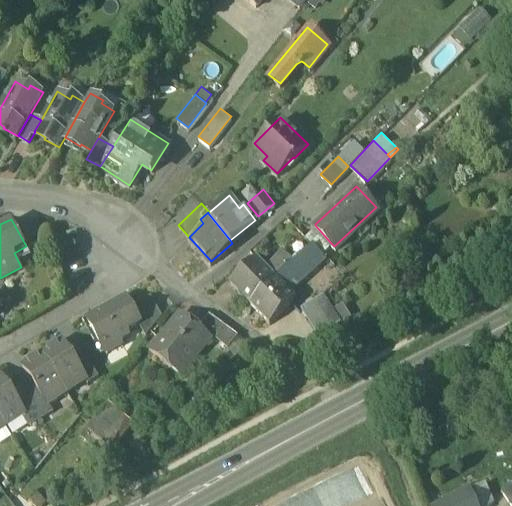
[(313,242),(321,251),(330,242),(315,225),(305,233),(313,242)]
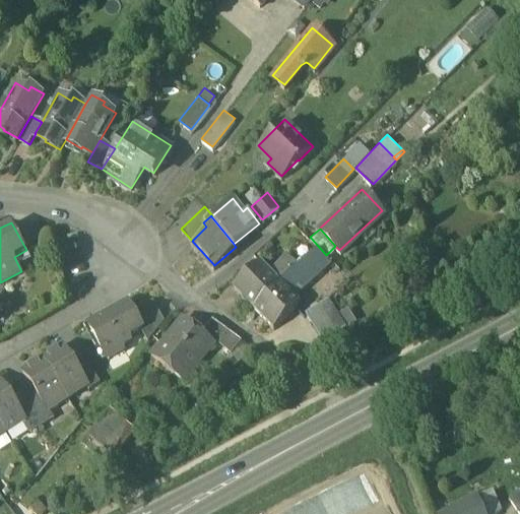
[(297,262),(288,268),(278,278),(253,304),(253,305),(274,325),(299,300),(293,293),(330,259),(326,255),(318,246),(313,250),(312,249),(297,262)]
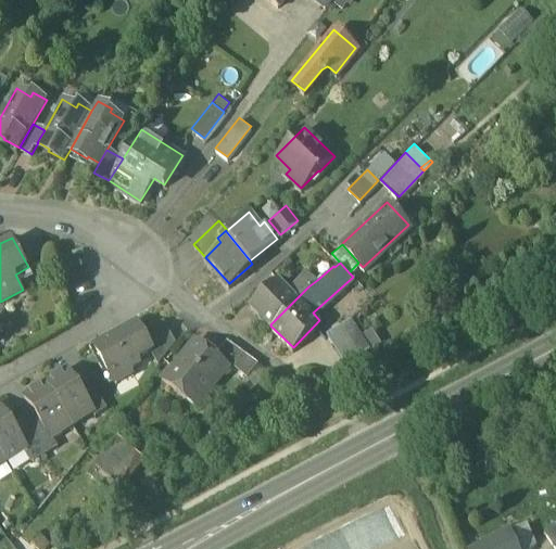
[(306,268),(288,286),(298,297),(308,286),(317,280),(306,268)]
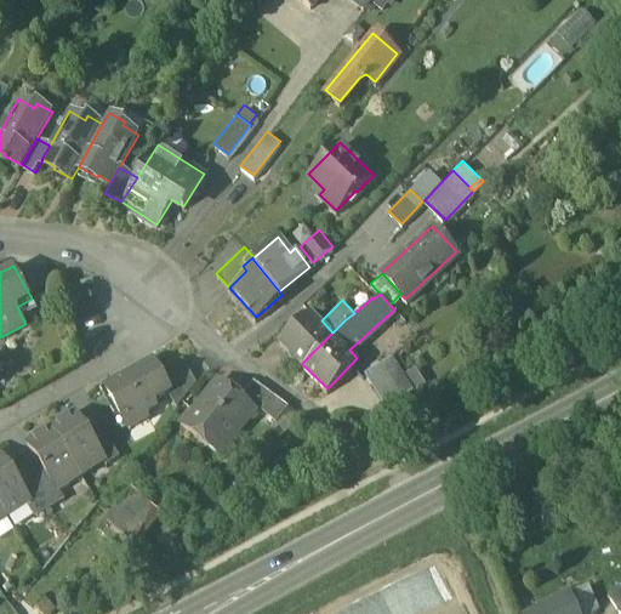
[(302,363),(332,333),(322,320),(309,308),(279,339),(302,363)]
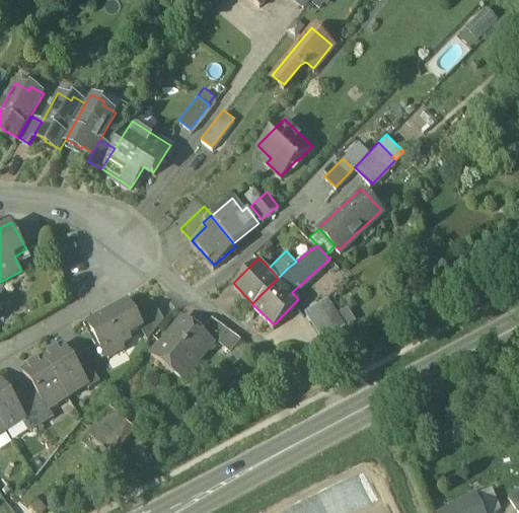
[(304,309),(321,337),(356,316),(347,303),(337,309),(327,295),(304,309)]
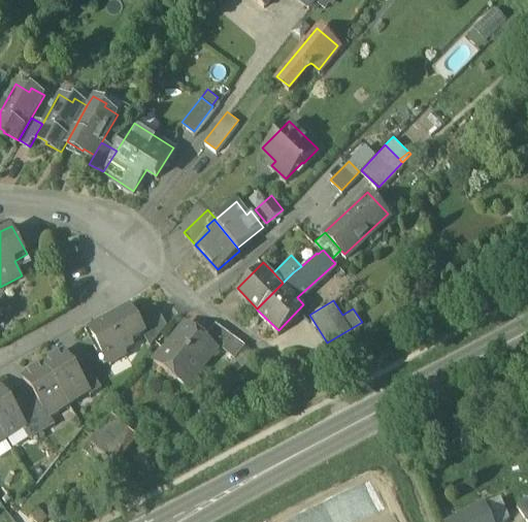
[(146,338),(150,344),(166,323),(155,301),(134,313),(143,330),(142,330),(146,338)]
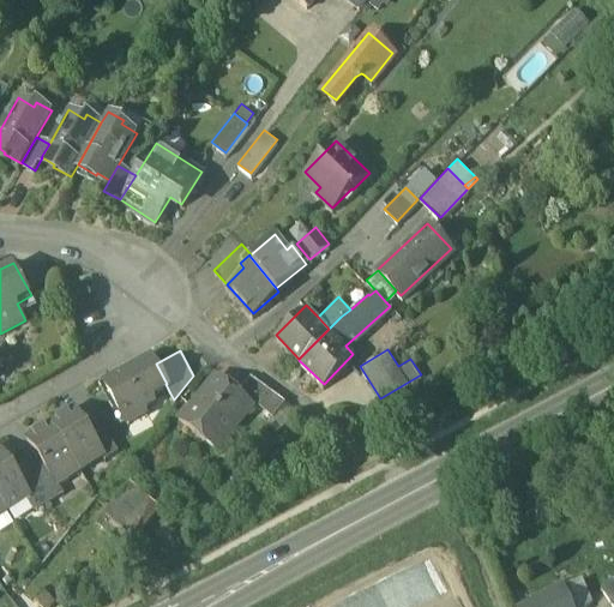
[(104,378),(126,418),(145,407),(144,403),(155,397),(151,392),(166,384),(167,384),(156,364),(151,353),(104,378)]
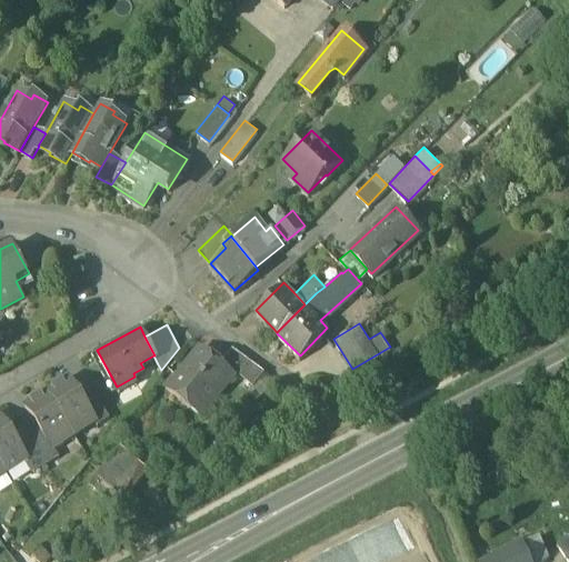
[(167,384),(201,413),(233,372),(219,361),(199,344),(167,384)]
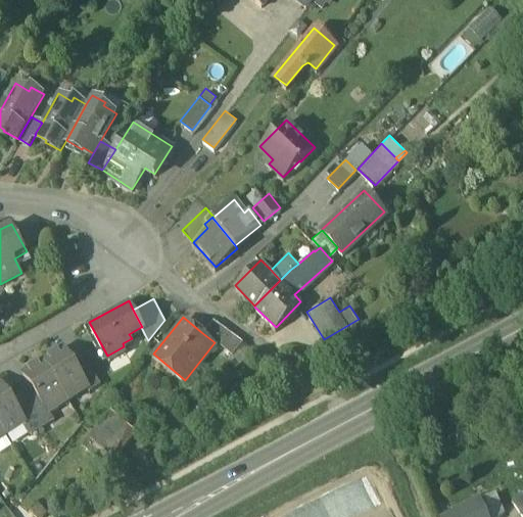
[(217,340),(232,353),(243,339),(214,317),(203,329),(201,332),(215,342),(217,340)]
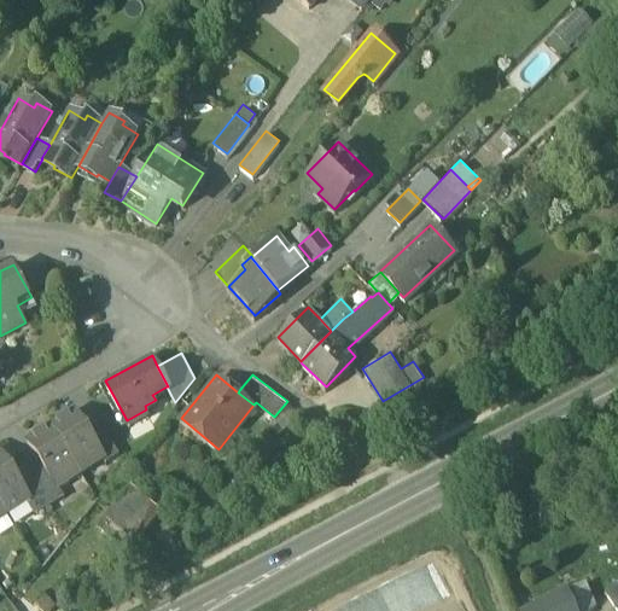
[(75,408),(51,424),(81,471),(103,457),(104,455),(88,431),(75,408)]
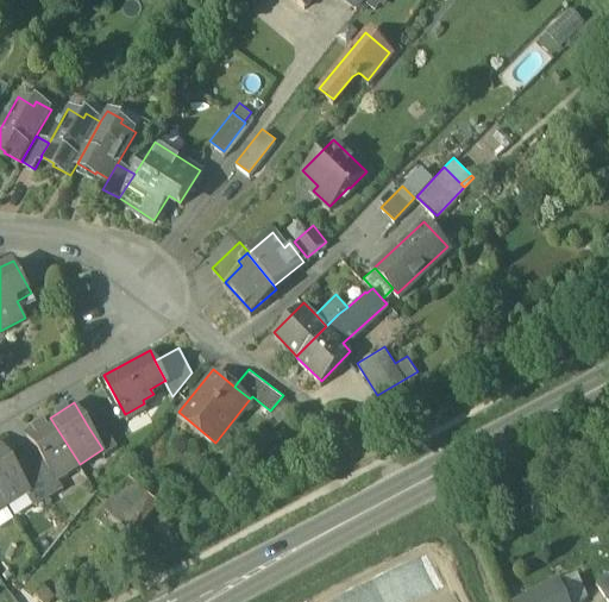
[(80,464),(50,418),(26,432),(41,455),(56,478),(57,477),(80,464)]
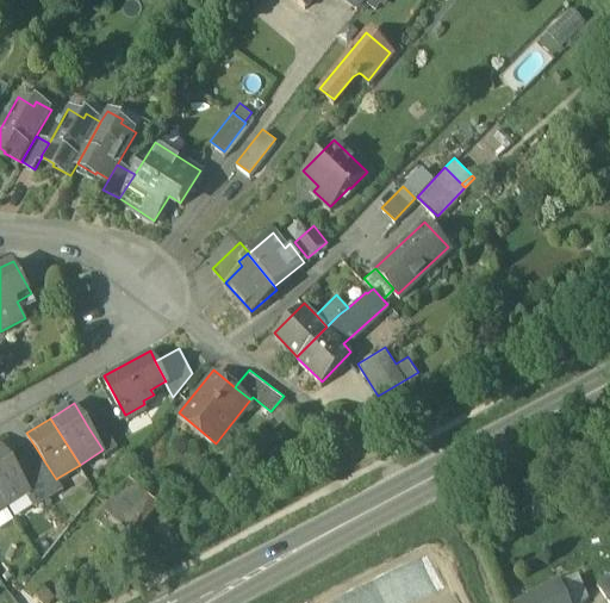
[(101,451),(104,454),(117,446),(99,418),(87,426),(103,449),(101,451)]
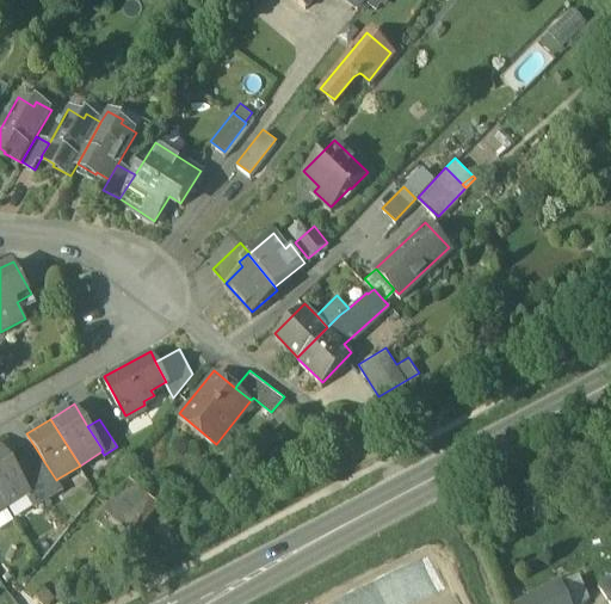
[(0,444),(0,495),(6,505),(28,492),(30,491),(14,467),(0,444)]
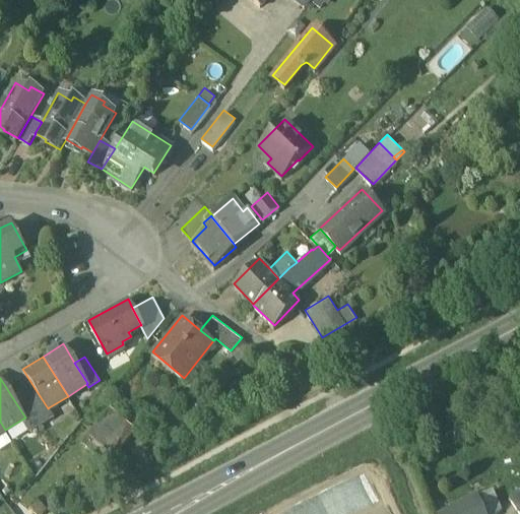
[(35,388),(24,394),(42,423),(54,415),(49,407),(48,408),(35,388)]
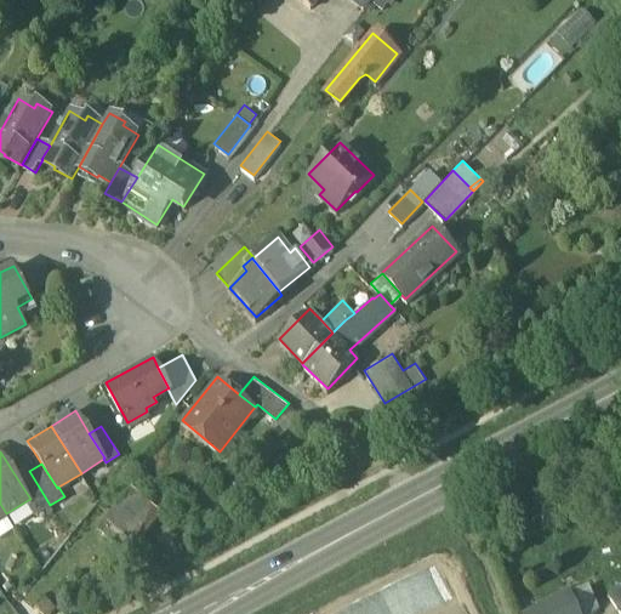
[(50,505),(29,471),(27,466),(15,475),(30,499),(28,500),(36,513),(50,505)]
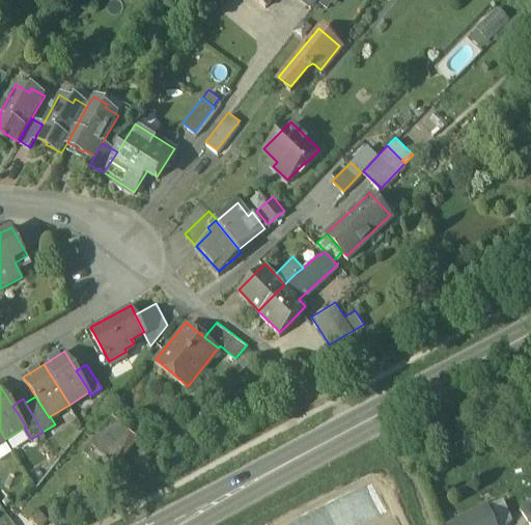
[(91,442),(116,464),(138,438),(112,417),(91,442)]
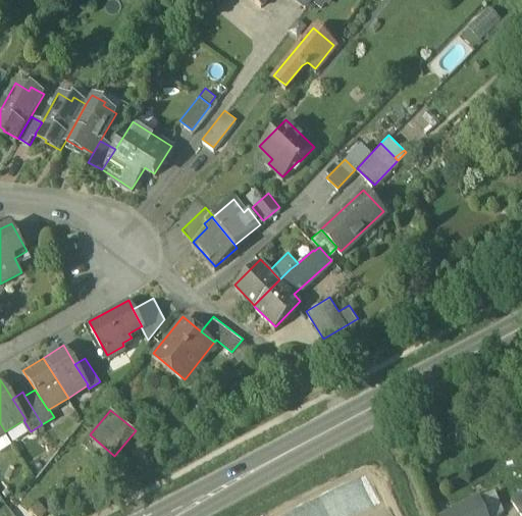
[(481,495),(490,515),(499,515),(502,515),(493,502),(500,498),(496,487),(481,495)]
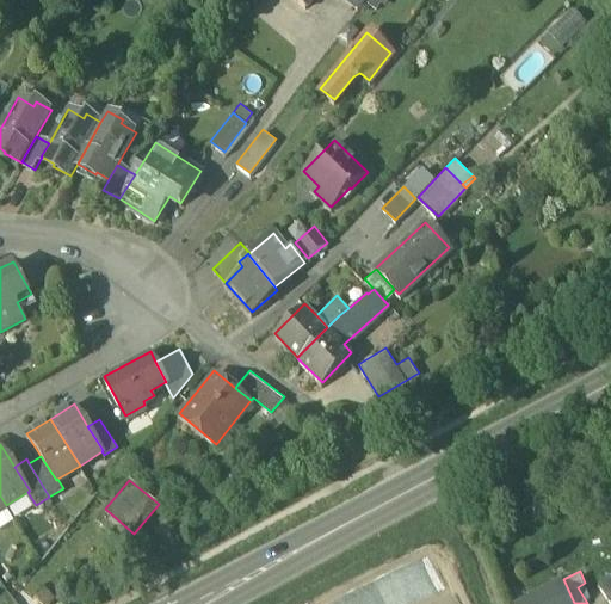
[(610,572),(598,581),(610,599),(610,572)]
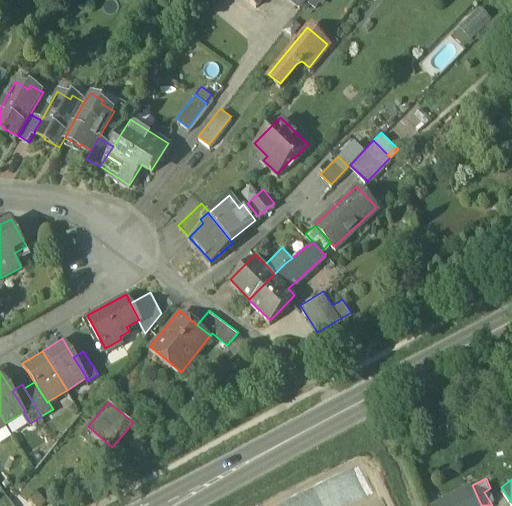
[(433,504),(433,505),(481,505),(472,485),(433,504)]
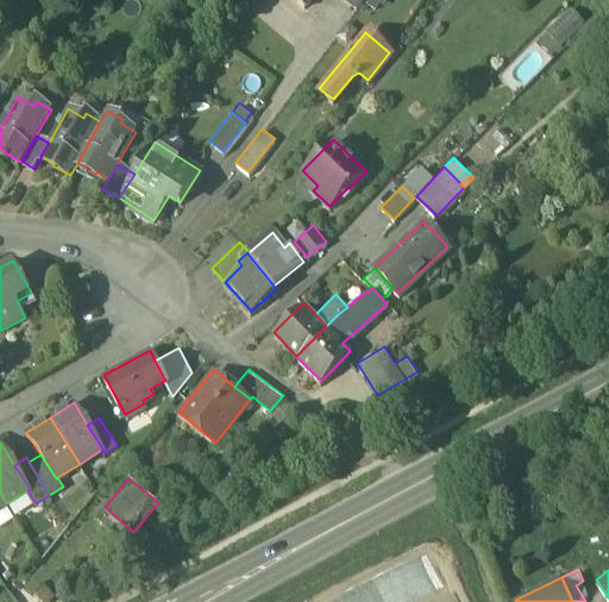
[(35,593),(45,601),(54,594),(43,584),(35,593)]
